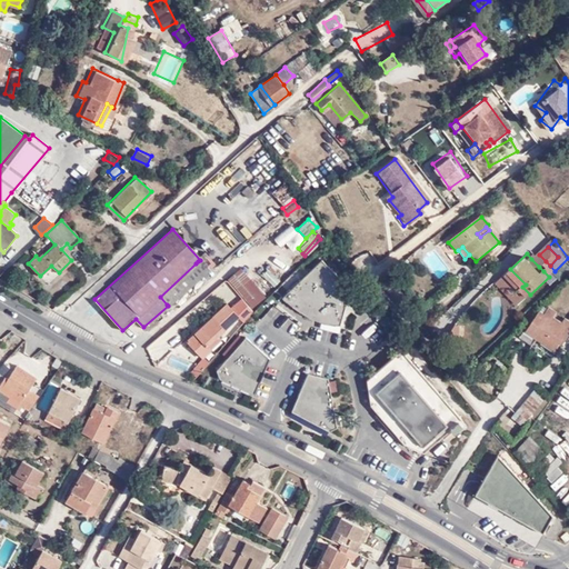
[(538,253),(531,259),(539,267),(546,261),(539,255),(538,253)]
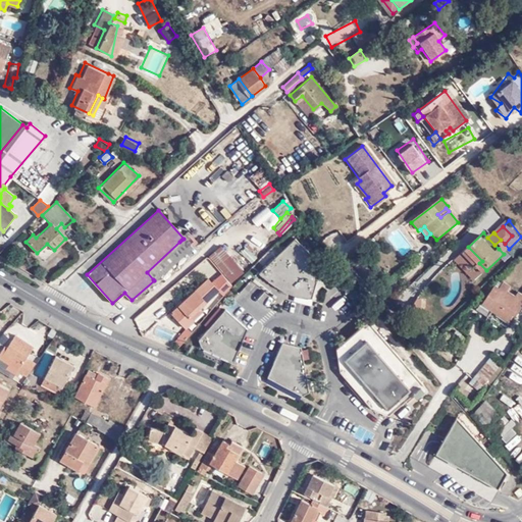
[(320,266),(294,238),(258,273),(266,280),(273,284),(280,290),(288,294),(294,296),(293,302),(306,305),(307,298),(311,299),(320,266)]
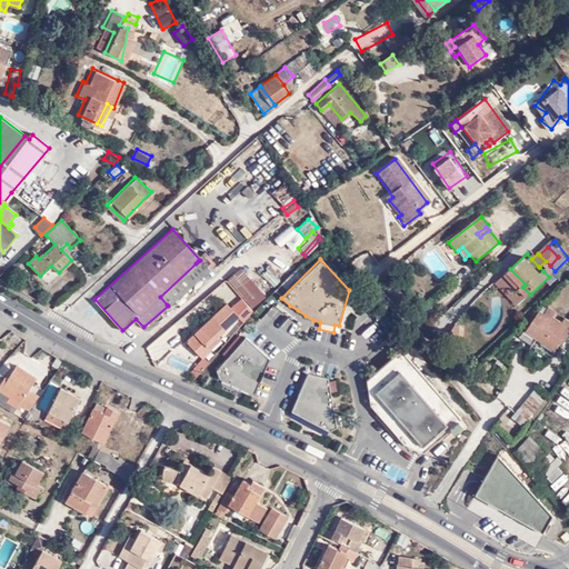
[(167,305),(168,306),(207,271),(198,261),(196,263),(160,297),(167,305)]
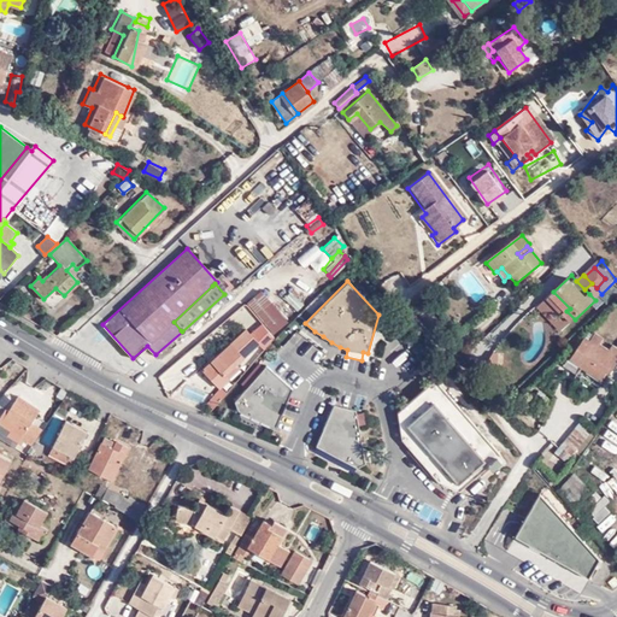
[(597,288),(589,294),(595,300),(601,294),(597,288)]
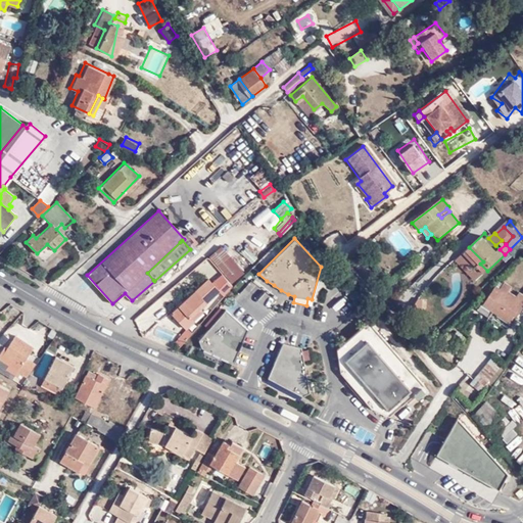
[(225,271),(235,282),(244,273),(219,246),(209,254),(225,271)]
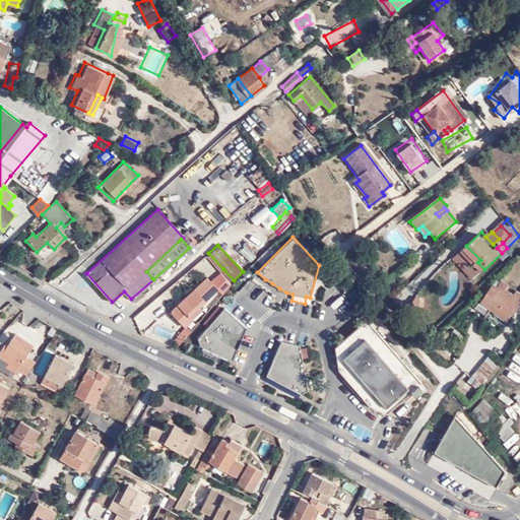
[(456,256),(476,276),(484,269),(477,262),(480,260),(466,246),(456,256)]
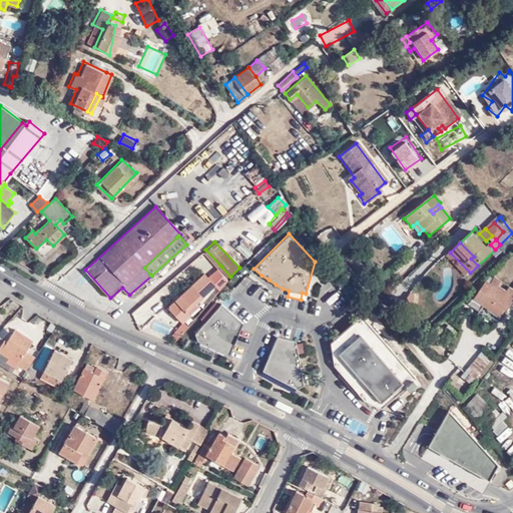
[(230,277),(220,266),(211,275),(207,270),(171,304),(186,320),(194,313),(193,312),(190,309),(199,300),(215,286),(220,291),(223,287),(231,278),(230,277)]
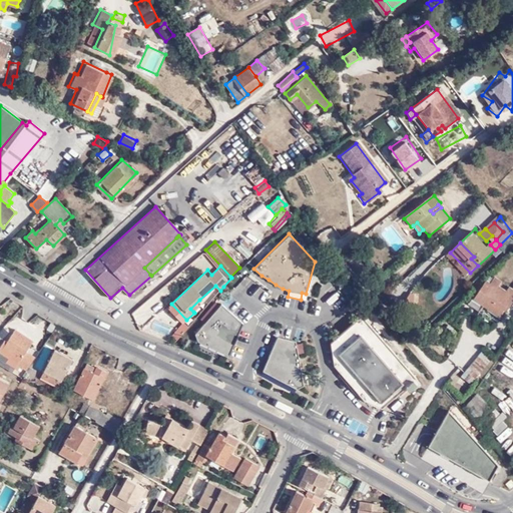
[(485,303),(500,315),(505,309),(507,311),(512,302),(512,290),(510,289),(506,295),(496,288),(501,282),(495,277),(490,282),(487,280),(475,295),(485,303)]
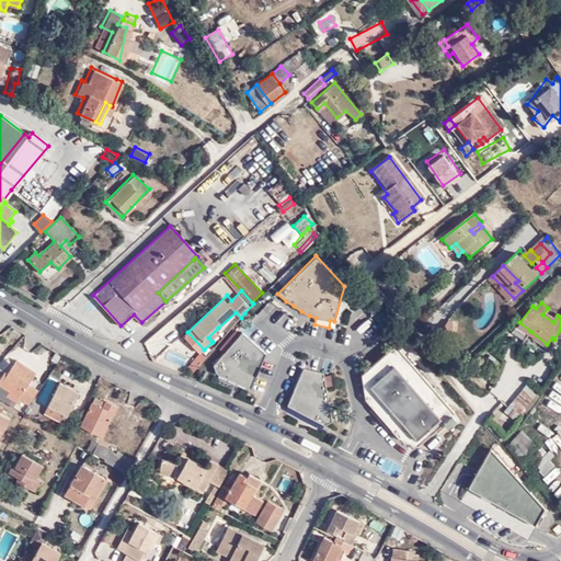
[(455,320),(451,319),(446,330),(450,335),(454,335),(455,320)]
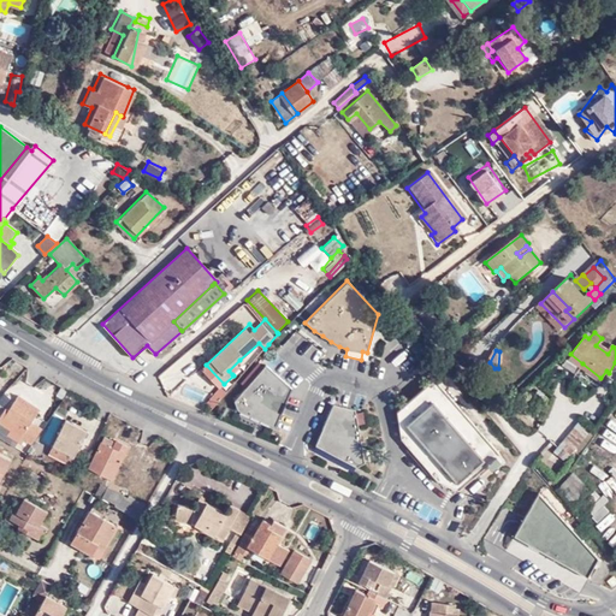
[(578,369),(582,363),(570,354),(566,360),(578,369)]
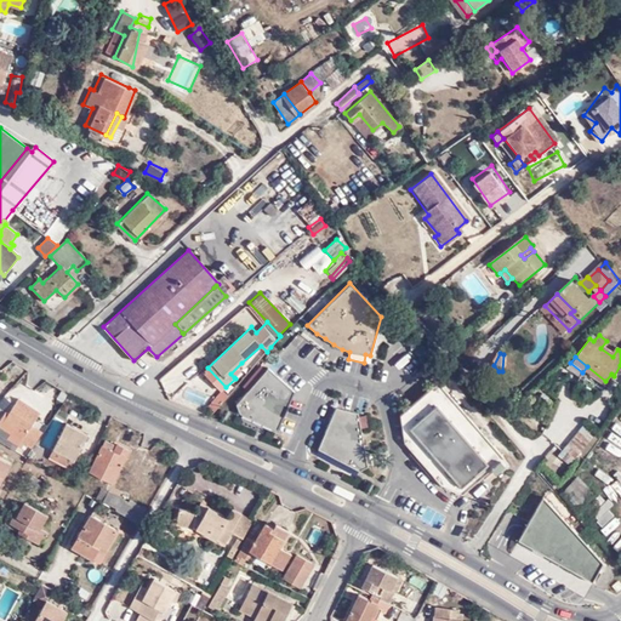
[(245,366),(241,363),(231,374),(234,377),(245,366)]
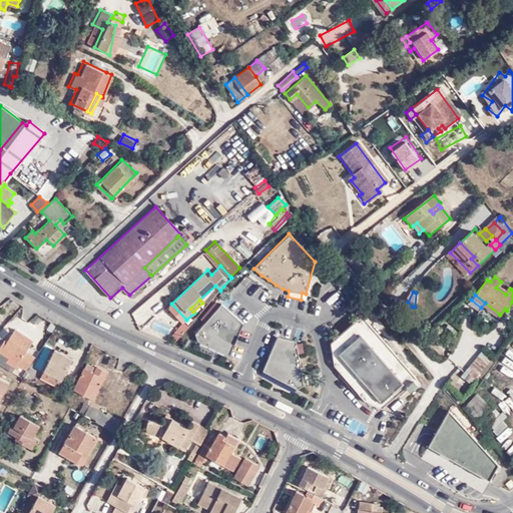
[(242,323),(220,304),(194,335),(196,341),(228,356),(242,323)]
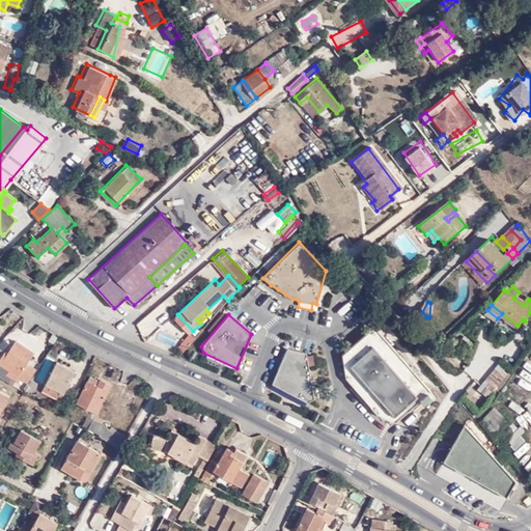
[(437,396),(375,330),(342,357),(346,384),(379,418),(397,424),(437,396)]
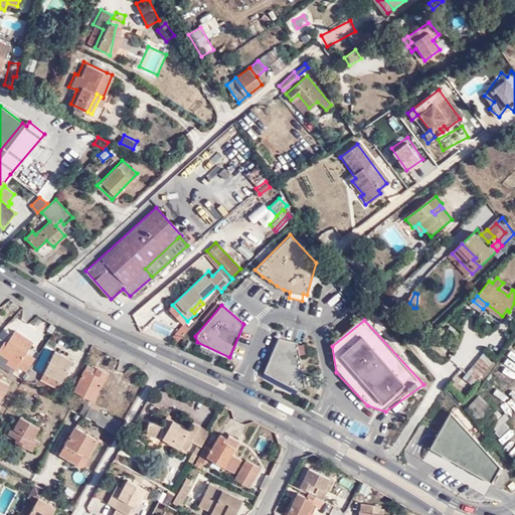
[(181,338),(192,325),(188,322),(177,335),(181,338)]
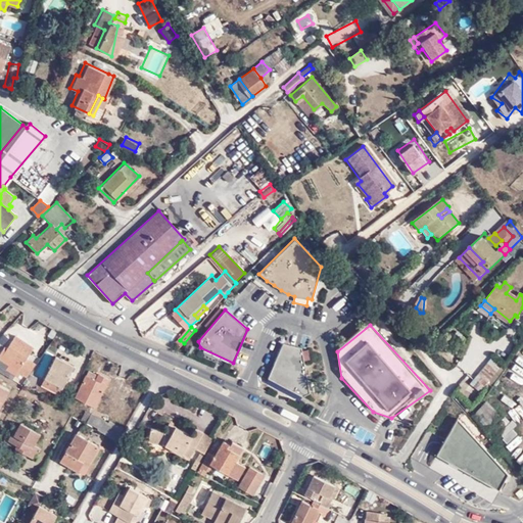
[(34,343),(16,331),(7,344),(5,343),(0,350),(0,354),(9,361),(6,365),(16,372),(18,368),(27,373),(36,360),(27,354),(34,343)]
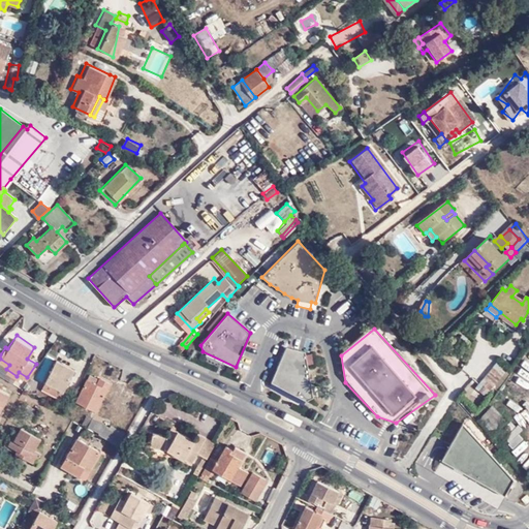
[(312,398),(304,351),(285,347),(270,382),(305,401),(312,398)]
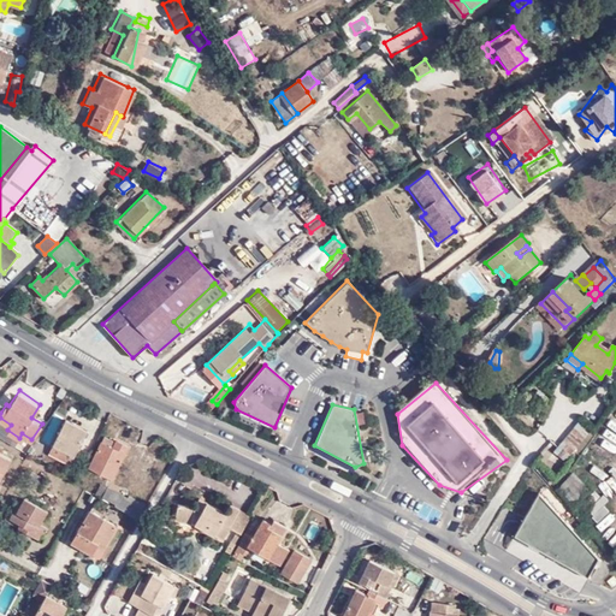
[(77,449),(84,437),(76,431),(78,426),(66,419),(51,445),(69,455),(73,457),(77,449)]
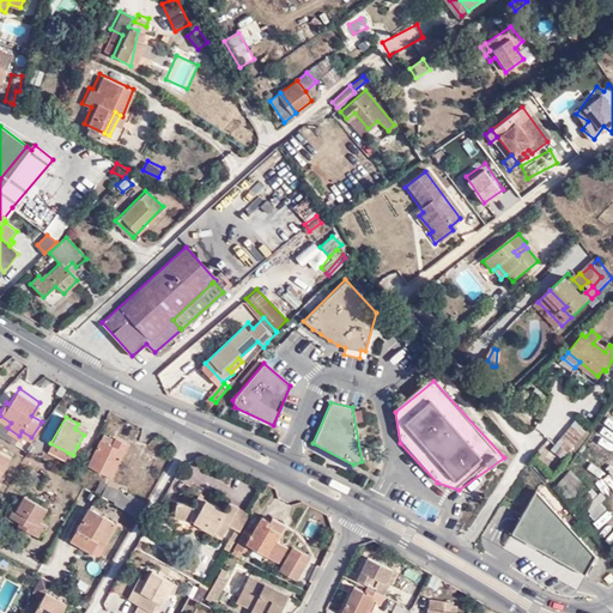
[(578,417),(574,423),(584,432),(589,426),(578,417)]
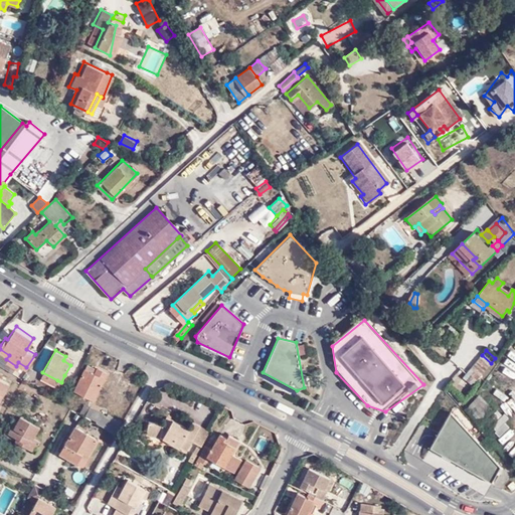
[(491,363),(482,355),(472,367),(482,375),(491,363)]
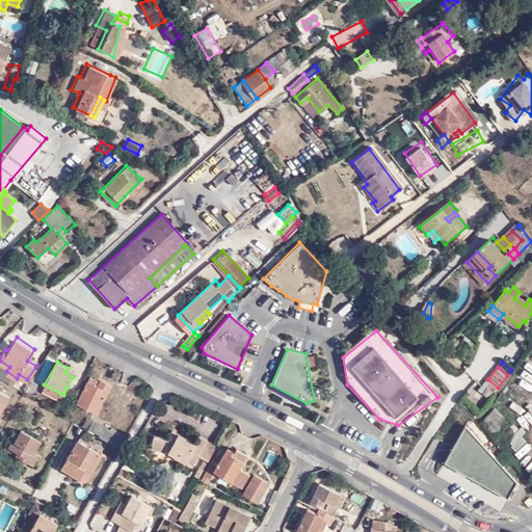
[(76,372),(68,368),(65,372),(73,377),(76,372)]
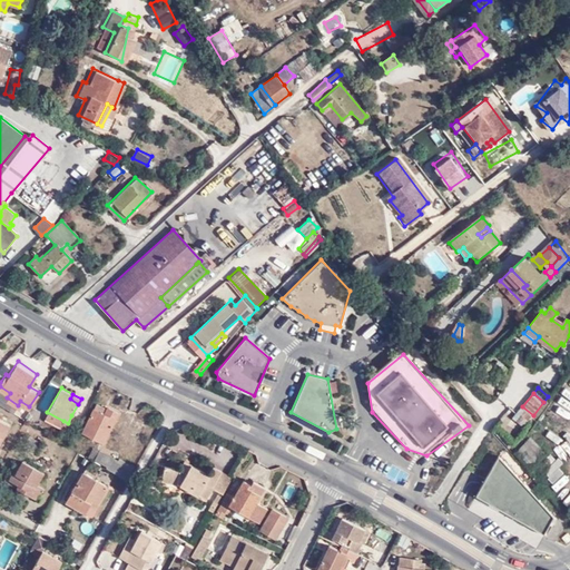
[(557,402),(569,404),(569,397),(569,396),(558,395),(557,402)]
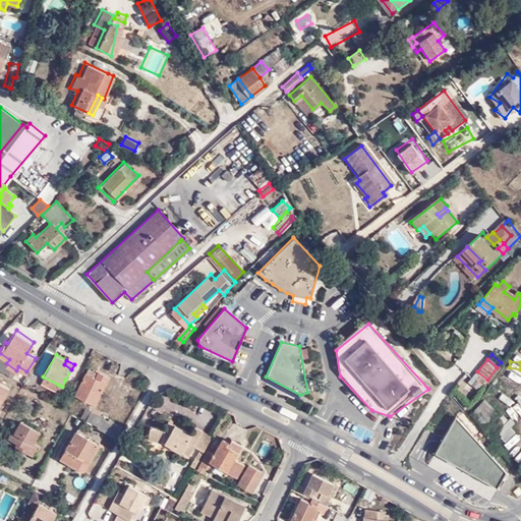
[(88,369),(85,373),(88,375),(95,379),(98,374),(88,369)]
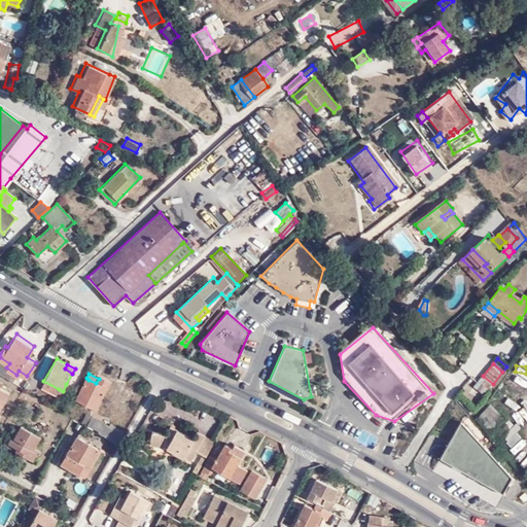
[(493,384),(483,376),(475,386),(484,393),(493,384)]
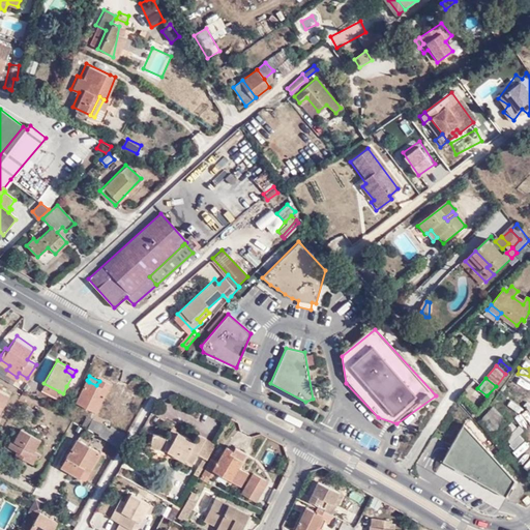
[(89,382),(87,380),(78,398),(76,403),(94,413),(110,385),(99,380),(99,381),(96,385),(89,382)]
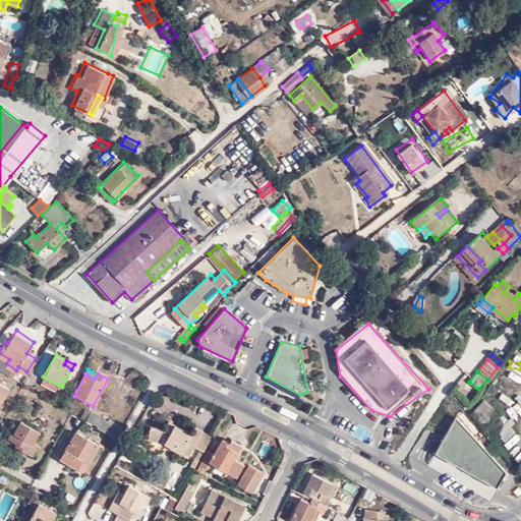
[(2,383),(0,382),(0,406),(10,388),(2,383)]
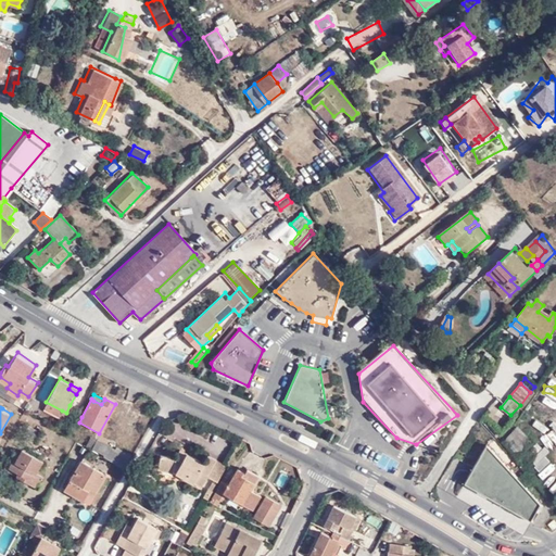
[(548,426),(555,431),(555,430),(555,420),(540,409),(531,422),(544,431),(548,426)]
